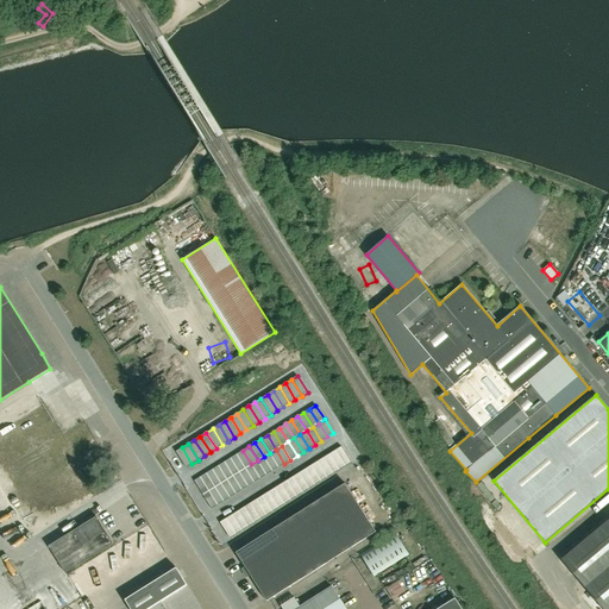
[(336,451),(345,466),(352,463),(341,446),(336,451)]
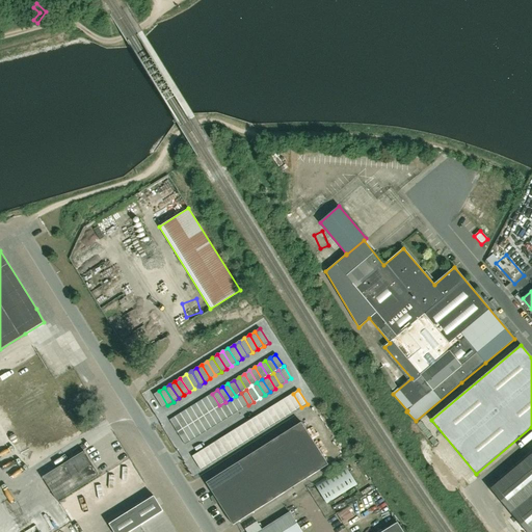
[(167,405),(159,391),(154,394),(162,408),(167,405)]
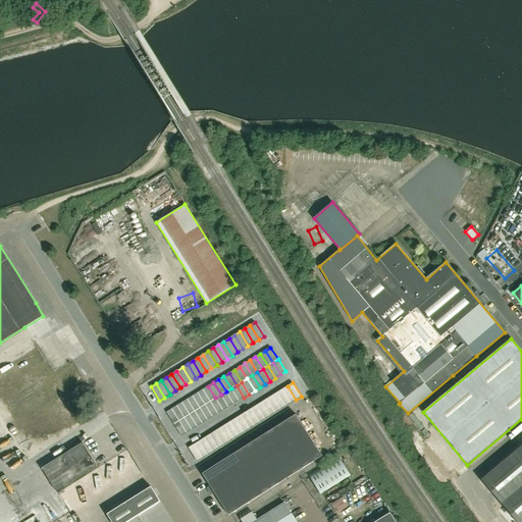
[(231,388),(239,401),(244,398),(237,385),(231,388)]
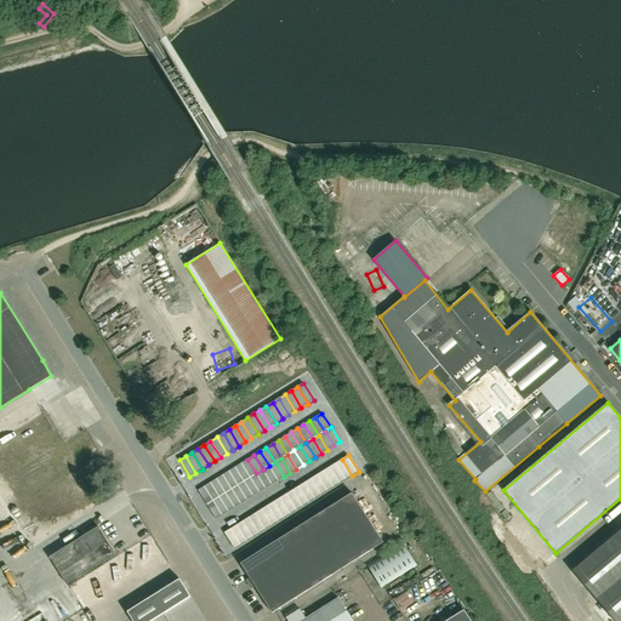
[(248,460),(241,463),(250,478),(256,473),(248,460)]
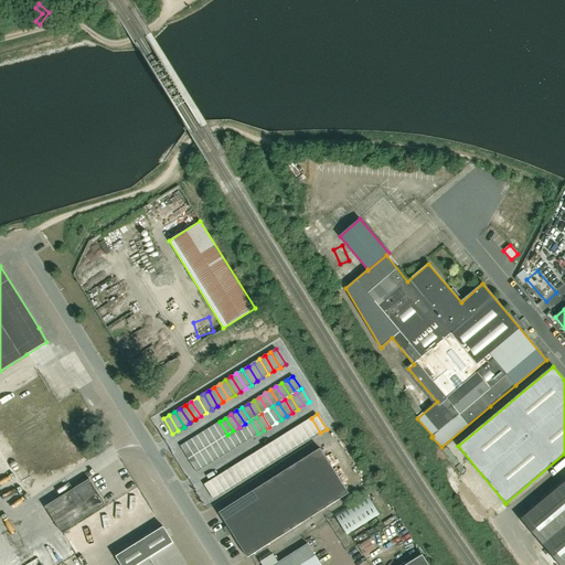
[(311,418),(306,422),(315,436),(320,433),(311,418)]
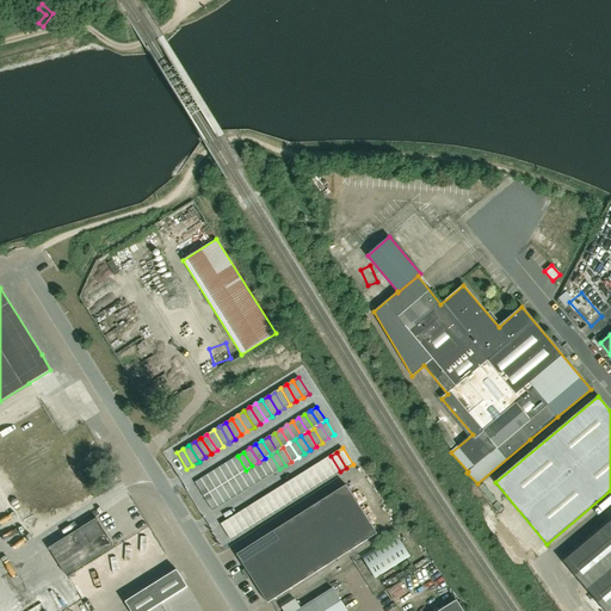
[(271,455),(265,458),(273,473),(279,469),(271,455)]
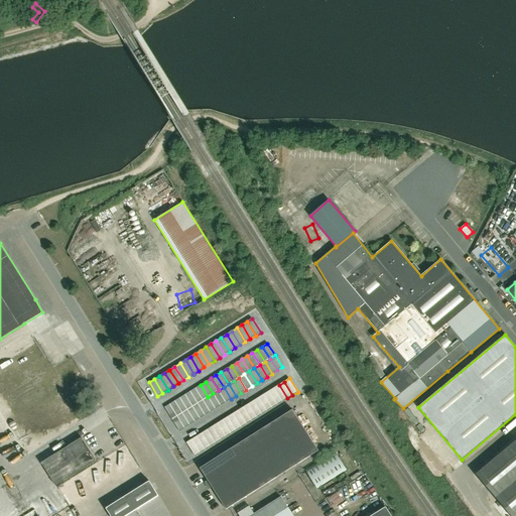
[(196,388),(203,400),(208,397),(201,385),(196,388)]
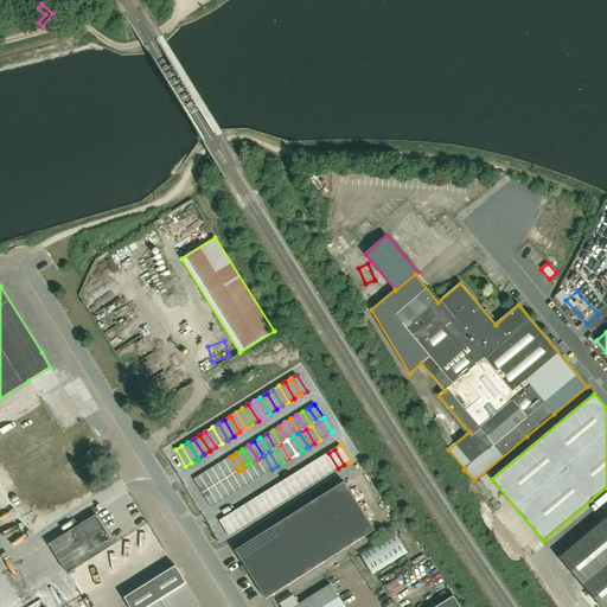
[(332,472),(338,468),(328,453),(323,457),(332,472)]
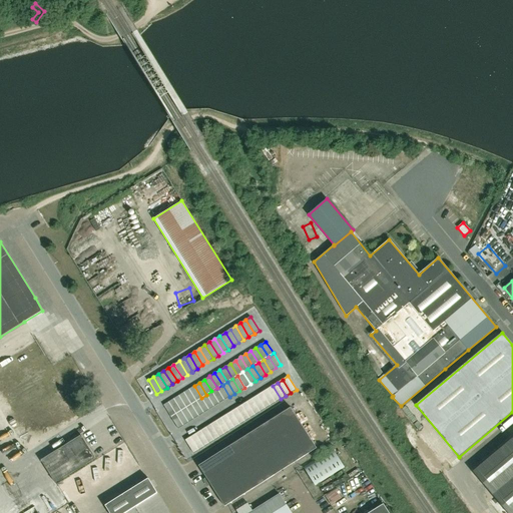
[(229,397),(222,385),(217,388),(224,400),(229,397)]
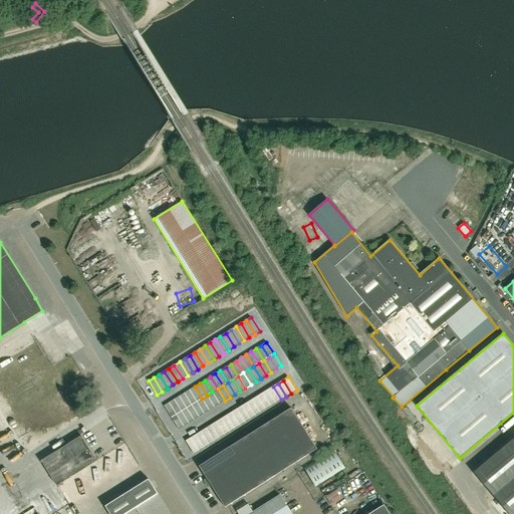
[(202,399),(195,387),(190,390),(197,402),(202,399)]
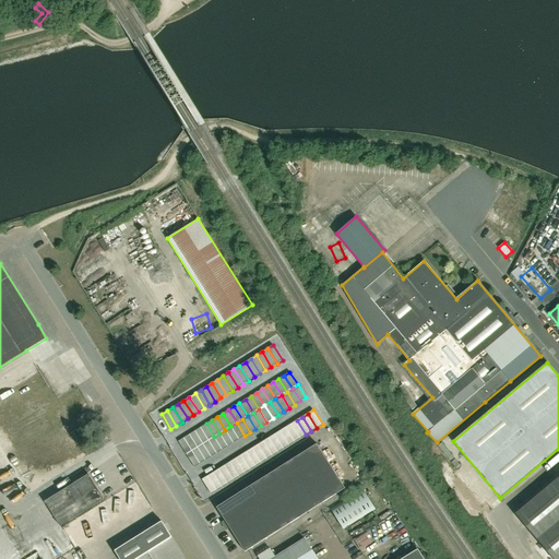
[(306,435),(297,420),(292,424),(300,439),(306,435)]
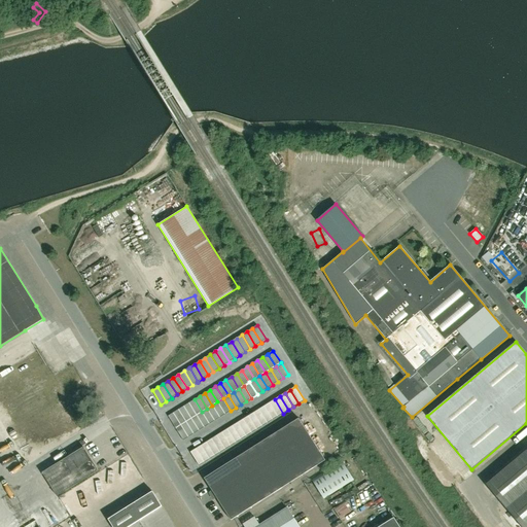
[(223,398),(217,401),(225,414),(231,411),(223,398)]
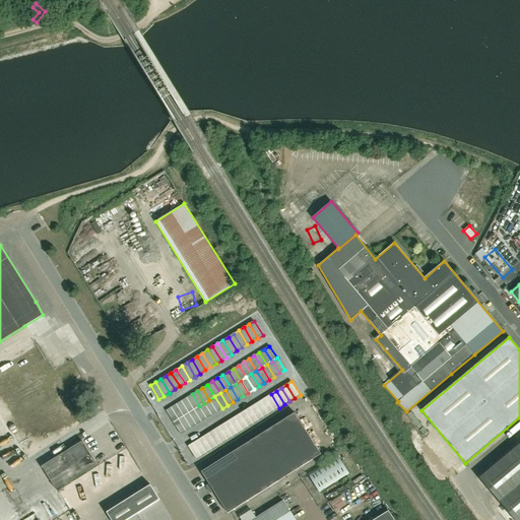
[(192,394),(187,397),(194,409),(199,406),(192,394)]
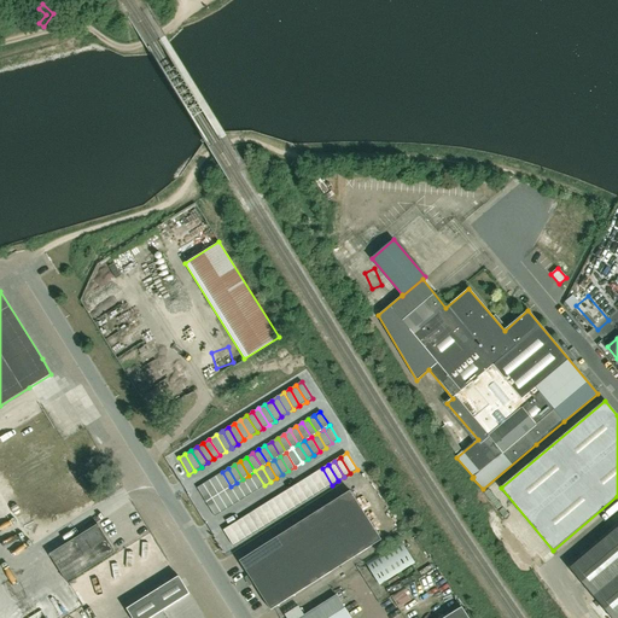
[(316,472),(326,489),(332,485),(322,468),(316,472)]
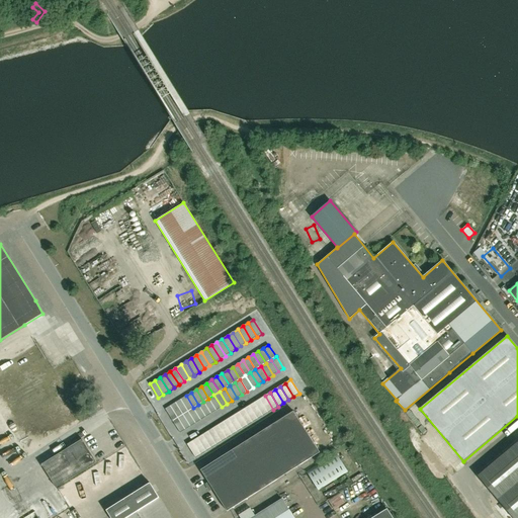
[(213,395),(208,399),(217,411),(222,407),(213,395)]
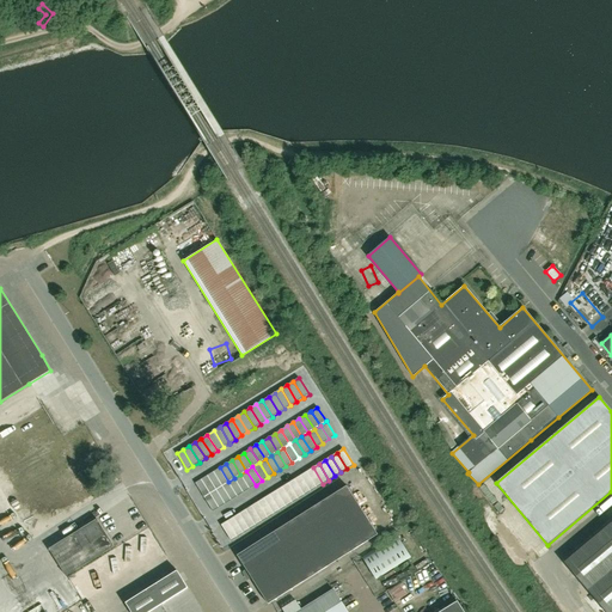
[(222,485),(228,482),(220,467),(213,471),(222,485)]
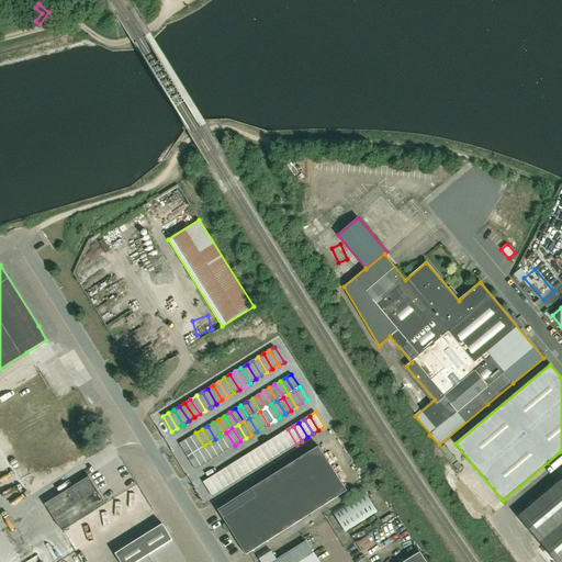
[(288,429),(281,433),(291,448),(296,445),(288,429)]
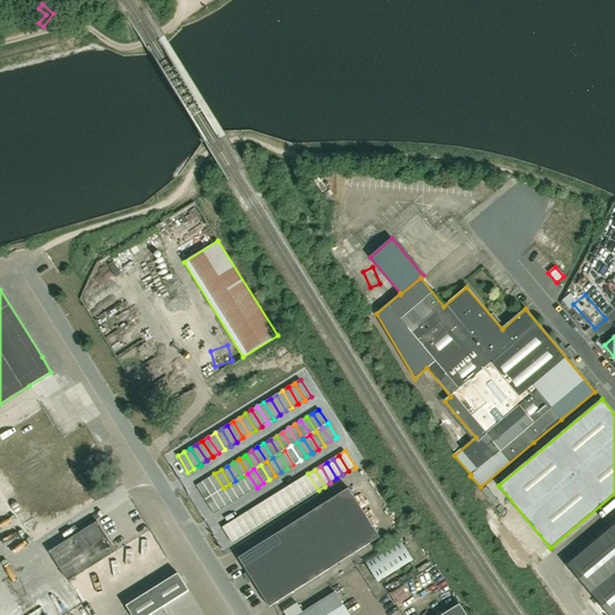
[(208,478),(218,493),(224,488),(214,473),(208,478)]
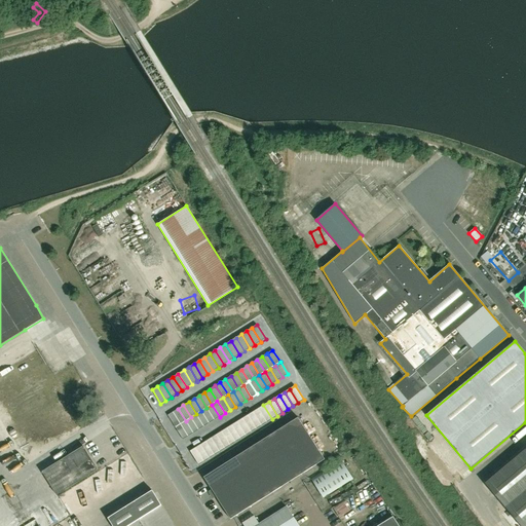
[(220,417),(212,405),(207,408),(215,420),(220,417)]
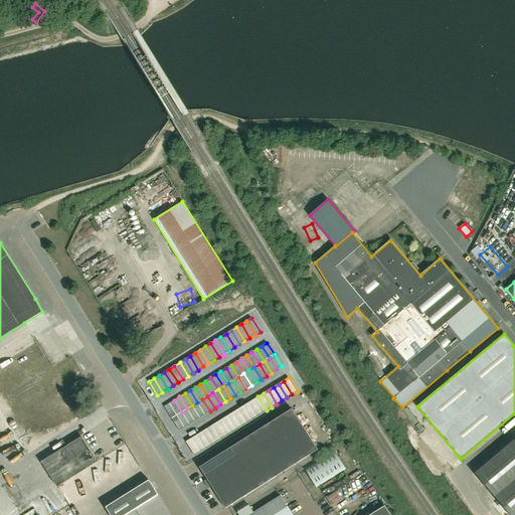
[(262,413),(267,410),(258,396),(252,400),(262,413)]
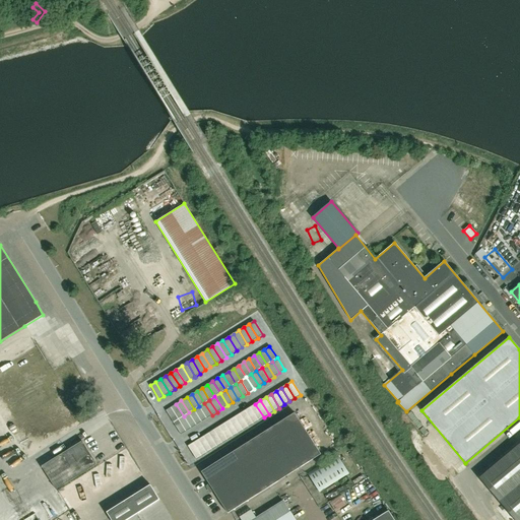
[(207,418),(212,415),(204,403),(199,406),(207,418)]
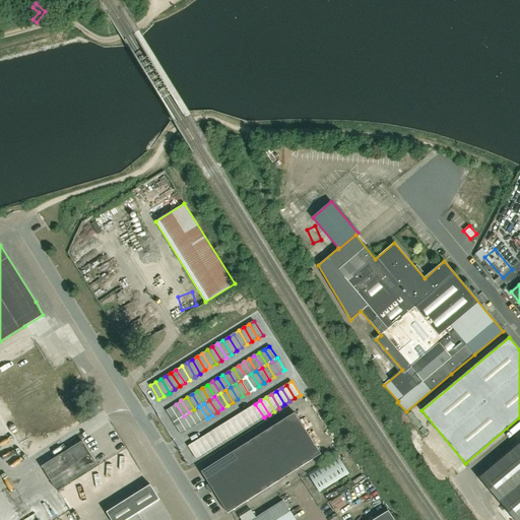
[(176,404),(171,407),(179,419),(184,416),(176,404)]
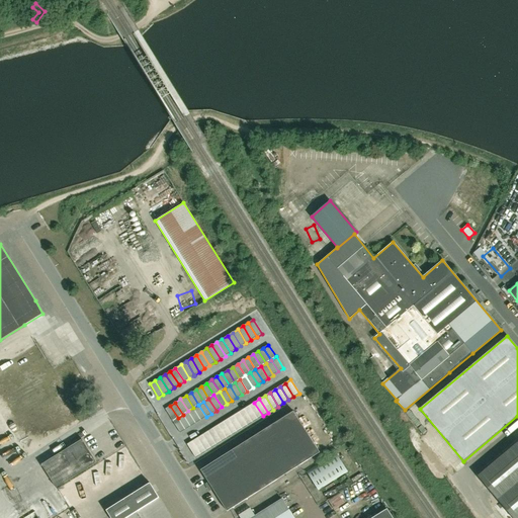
[(258,419),(263,416),(254,403),(249,406),(258,419)]
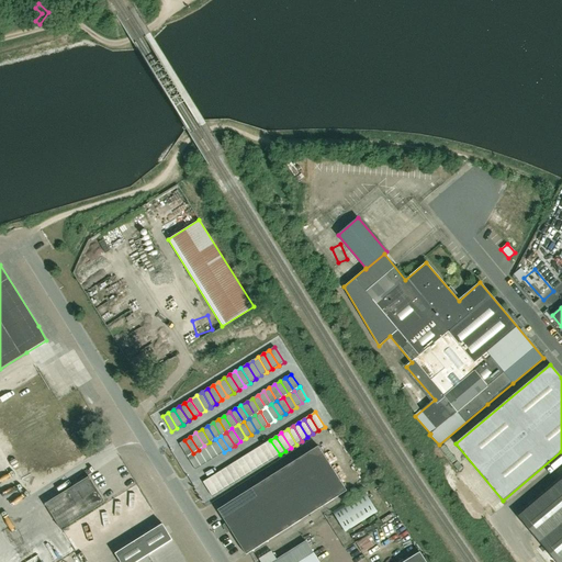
[(224,452),(215,439),(210,442),(217,456),(224,452)]
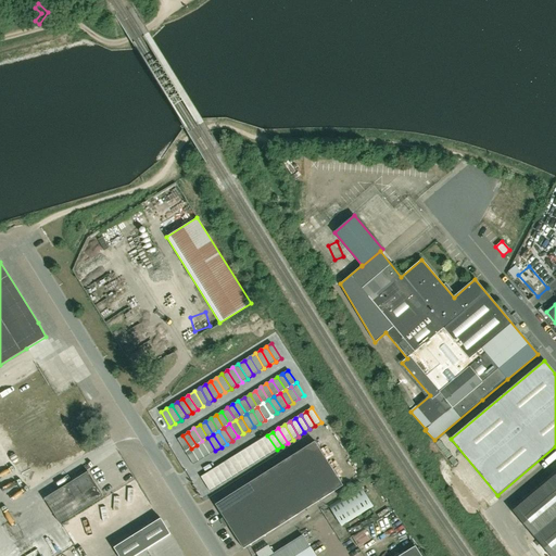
[(186,452),(191,449),(182,436),(177,439),(186,452)]
